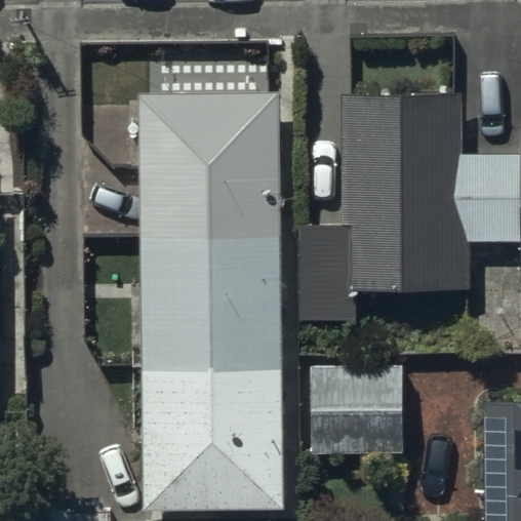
[(280,90),(137,90),(143,509),(281,509),(280,90)]
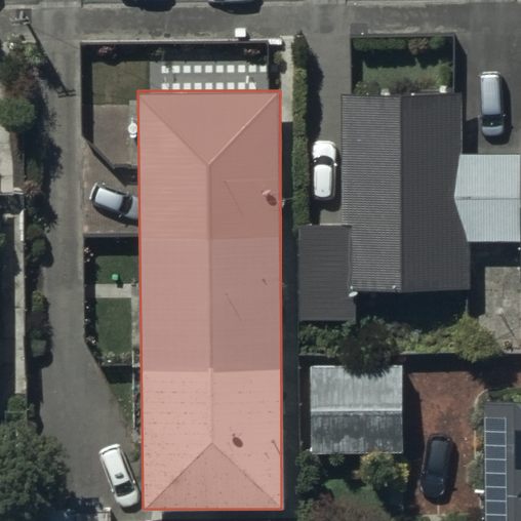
[(343,225),(301,225),(302,321),(355,321),(355,290),(470,289),(470,244),(520,243),(520,154),(464,155),(464,94),(342,94),(343,225)]
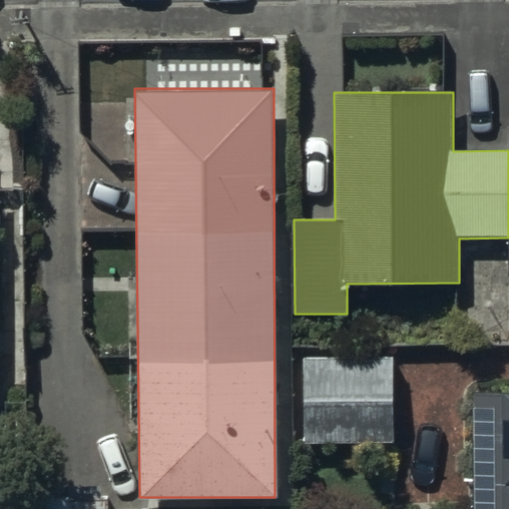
[(388,439),(386,356),(300,358),(302,441),(388,439)]
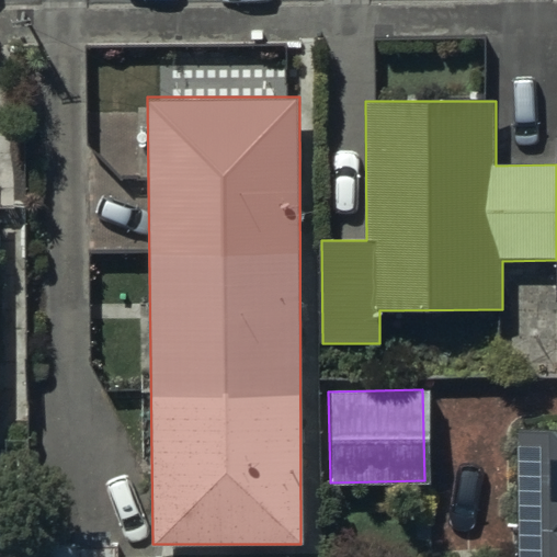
[(556,556),(556,425),(519,427),(519,556),(556,556)]
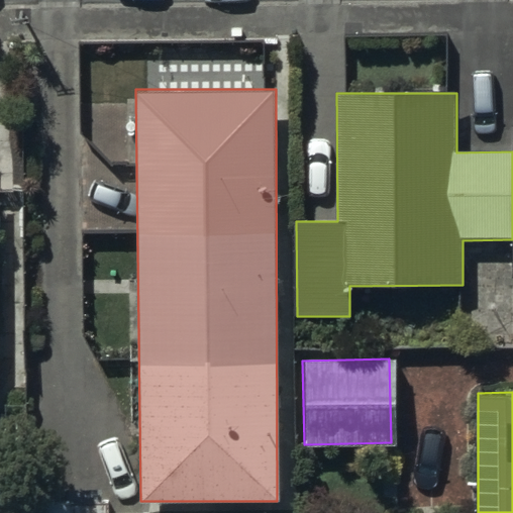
[(111,512),(112,503),(43,504),(43,511),(20,512),(111,512)]
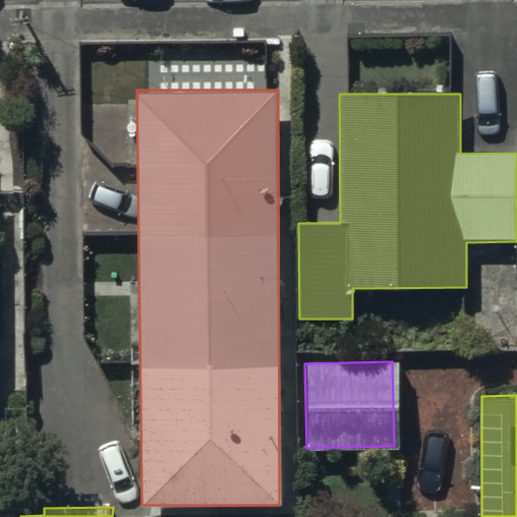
All buildings are outlined.
